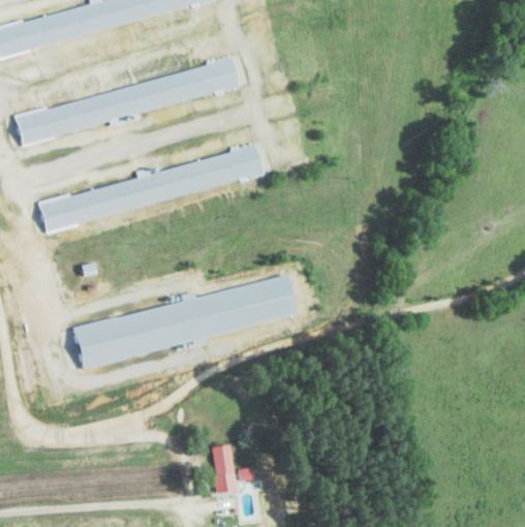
[(0,26),(0,51),(215,3),(214,0),(92,0),(94,5),(0,26)]
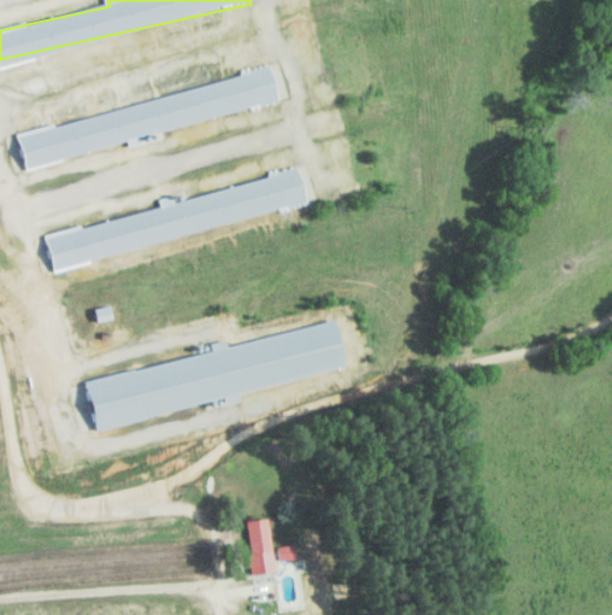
[(141,134),(277,101),(270,72),(18,132),(27,167),(130,142),(131,147),(143,144),(141,134)]
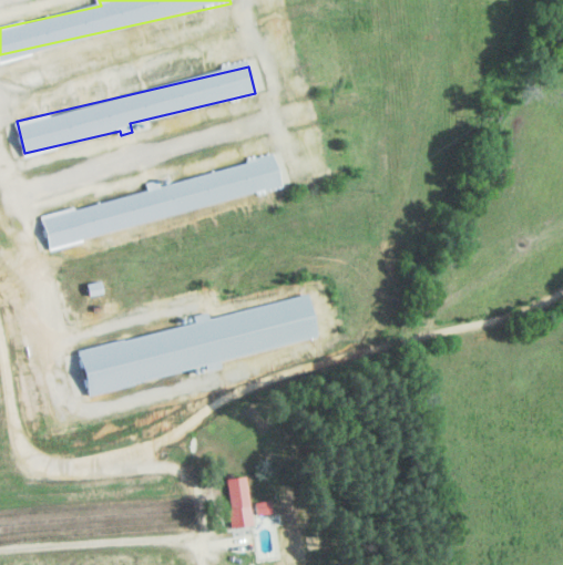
[(43,216),(49,242),(278,189),(272,157),(147,185),(150,192),(43,216)]
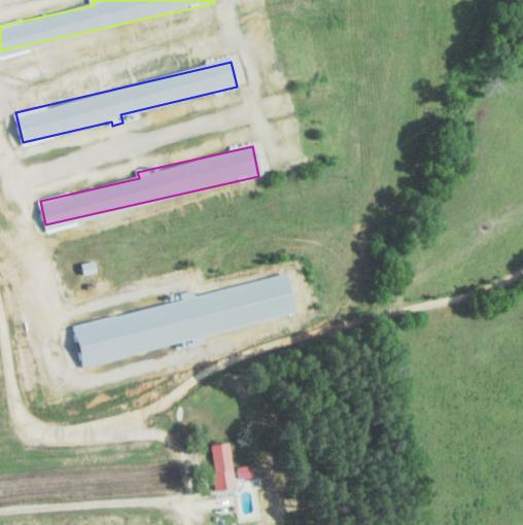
[(181,301),(73,324),(81,362),(292,317),(283,275),(193,294),(193,291),(180,294),(181,301)]
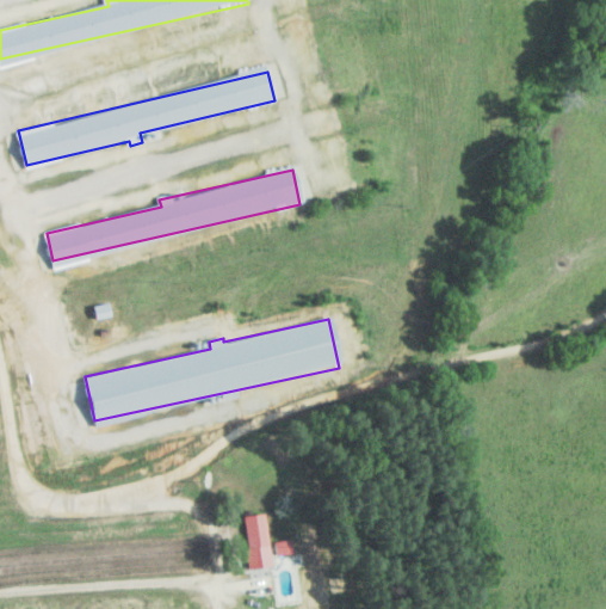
[(269,549),(265,514),(245,516),(248,551),(269,549)]
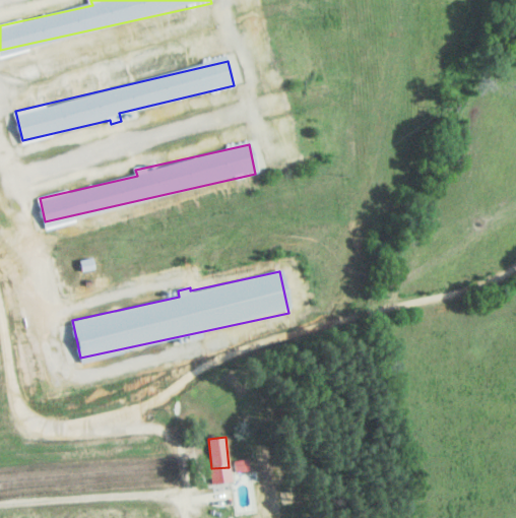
All buildings are outlined.
